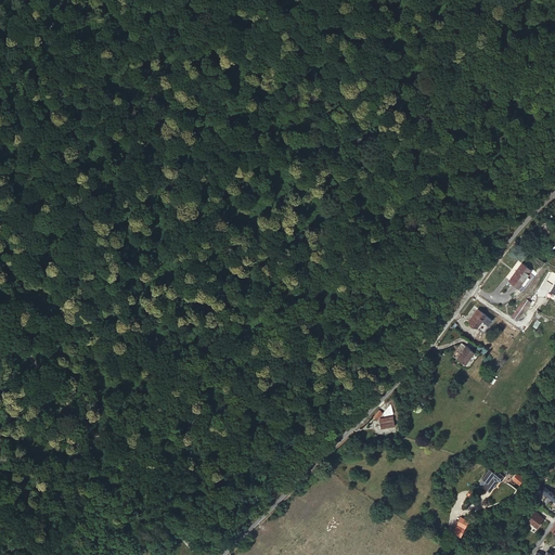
[(523,269),(512,283),(516,285),(513,288),(518,293),(520,289),(531,275),(523,269)]
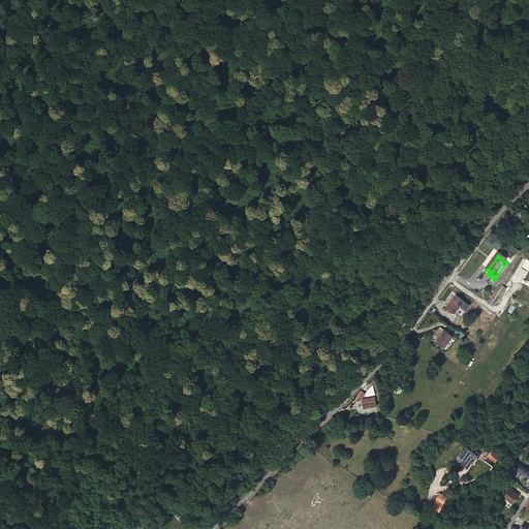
[(447,306),(456,312),(465,300),(457,294),(447,306)]
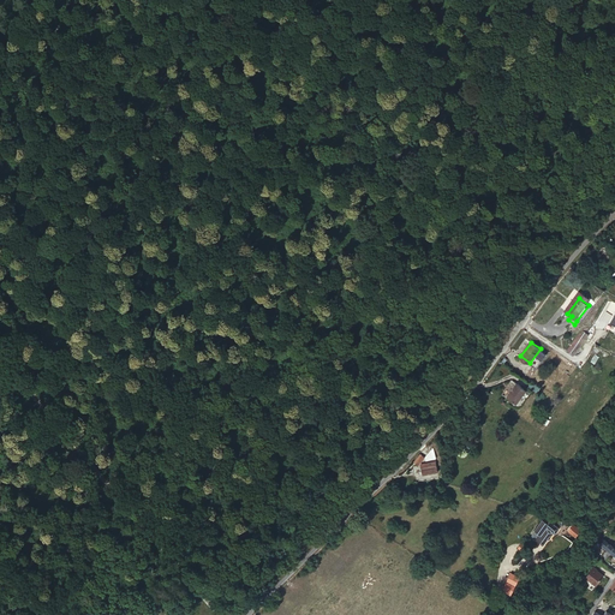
[(526,392),(518,383),(506,396),(514,405),(526,392)]
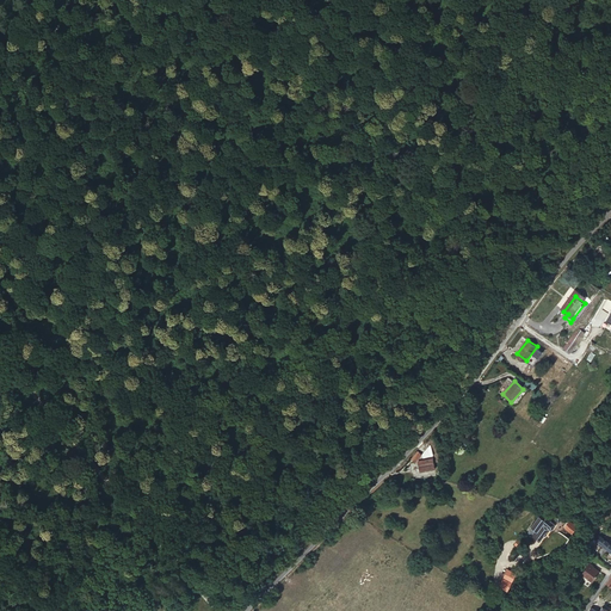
[(433,467),(427,448),(415,458),(409,463),(414,474),(433,467)]
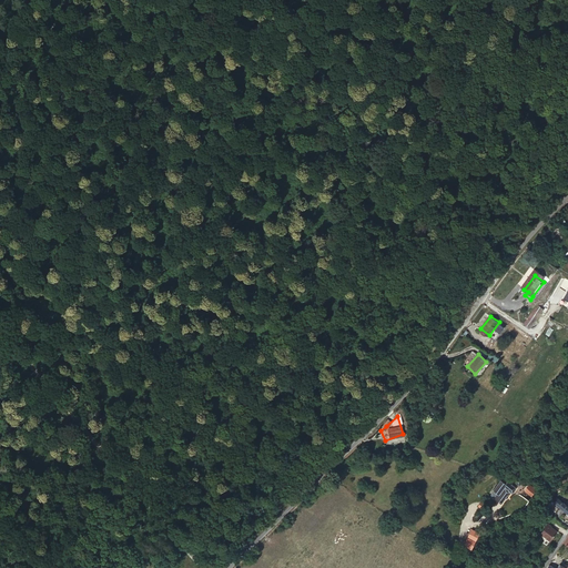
[(383,423),(376,429),(379,432),(381,430),(386,426),(383,423)]
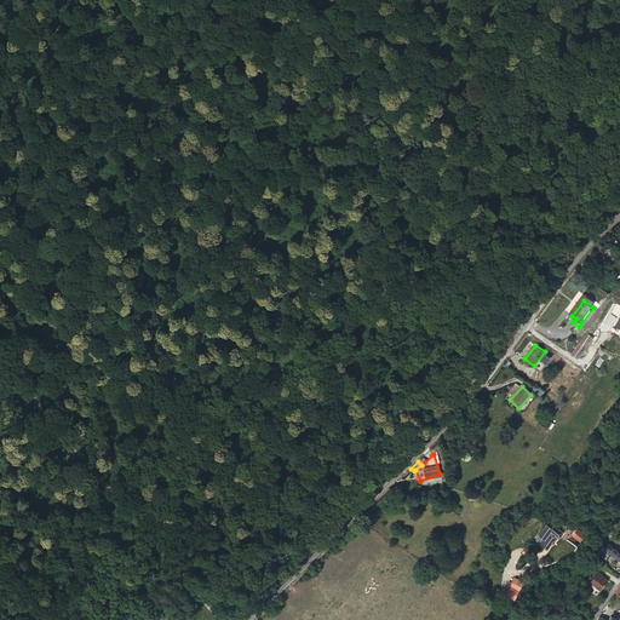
[(552,529),(547,527),(537,540),(549,549),(557,537),(561,539),(564,534),(555,526),(552,529)]
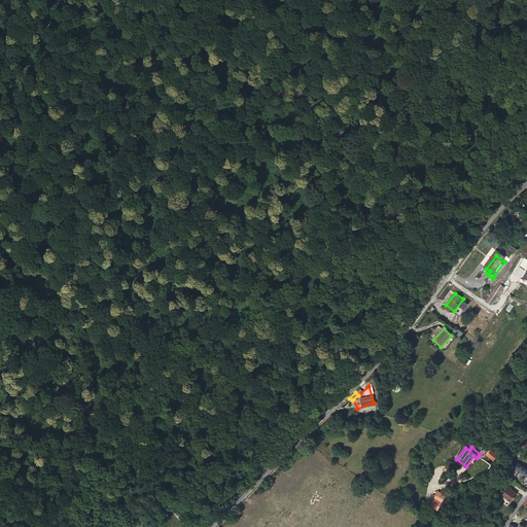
[(497,454),(492,450),(488,454),(493,458),(497,454)]
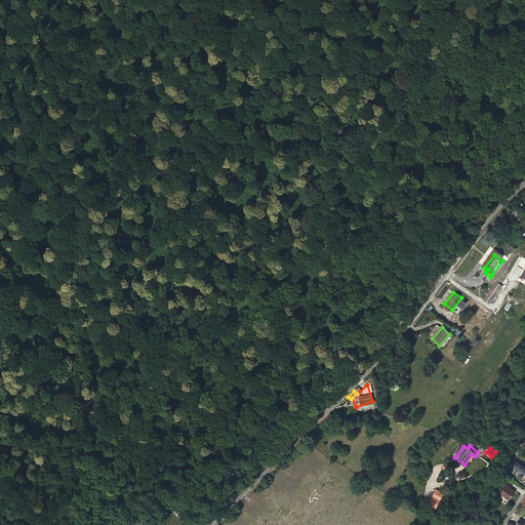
[(524,465),(524,466),(517,459),(513,465),(524,473),(524,465)]
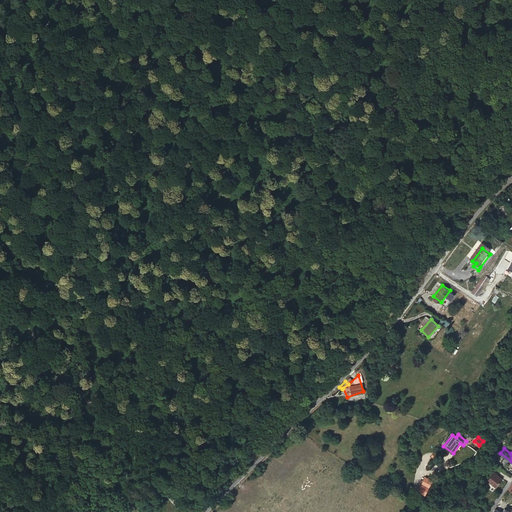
[(495,463),(491,460),(485,467),(490,471),(495,463)]
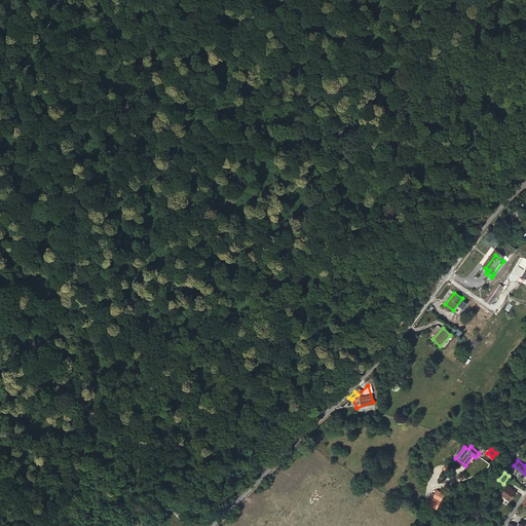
[(510,502),(517,493),(508,485),(499,494),(510,502)]
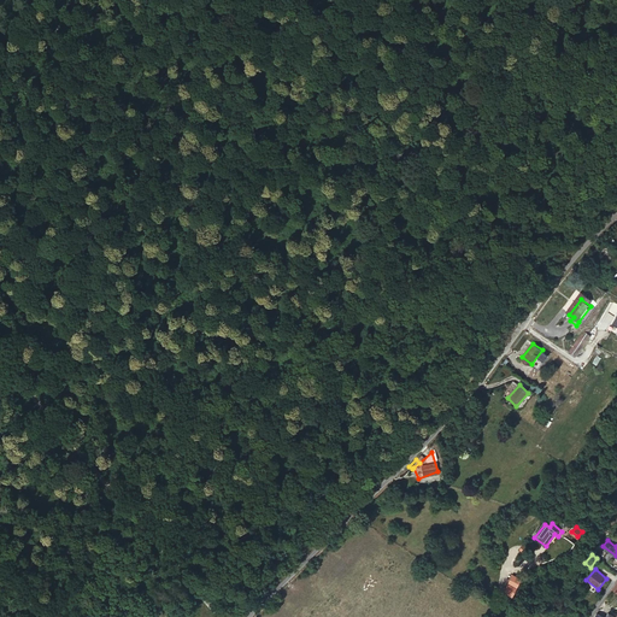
[(517,589),(522,581),(515,576),(505,593),(513,598),(517,589)]
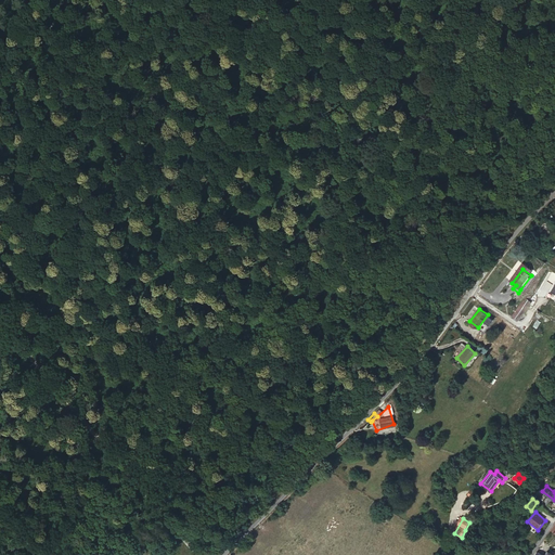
[(542,545),(539,552),(542,554),(554,554),(554,546),(553,545),(550,551),(542,545)]
